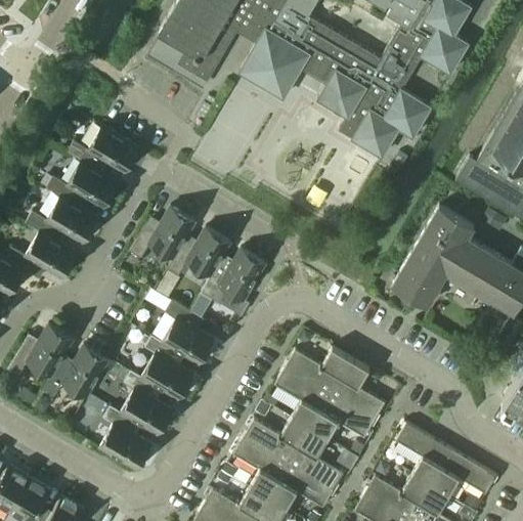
[(178,0),(159,34),(161,35),(153,49),(208,82),(237,32),(257,44),(241,72),(284,98),(301,70),(328,86),(318,99),(347,117),(339,130),(382,157),(399,128),(413,136),(431,107),(399,88),(419,54),(450,73),(468,44),(454,35),(471,7),(459,0),(178,0)]
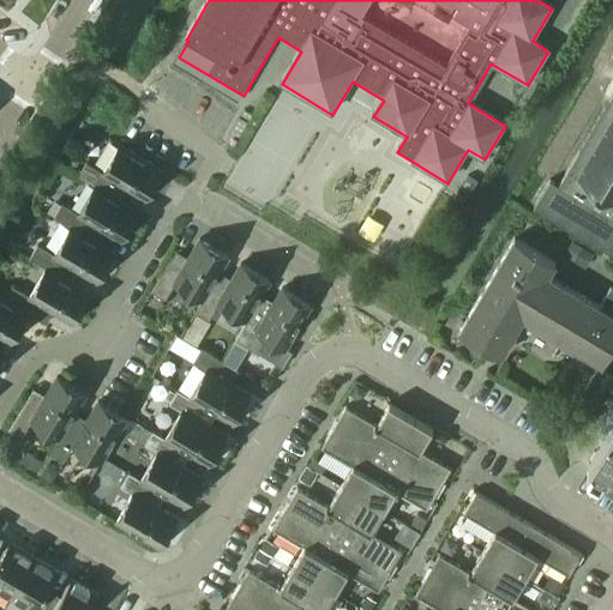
[(534,210),(612,257),(612,97),(559,188),(551,183),(534,210)]
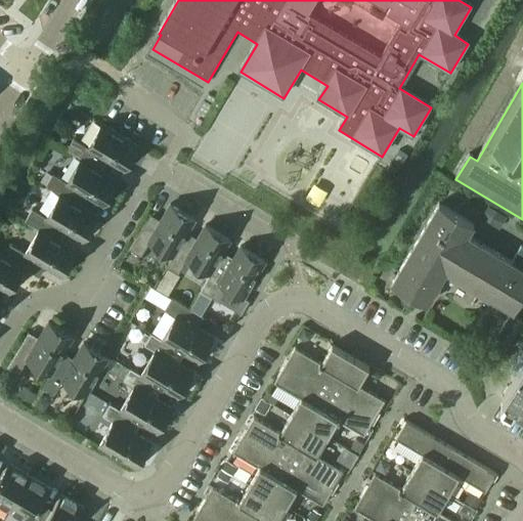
[(68,153),(82,161),(96,170),(102,160),(125,173),(139,147),(102,126),(88,149),(75,141),(68,153)]
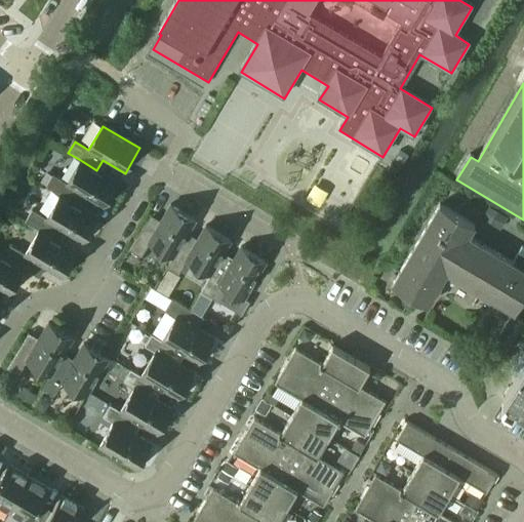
[(47,189),(62,197),(76,205),(82,195),(104,208),(119,184),(96,170),(82,161),(68,186),(53,176),(47,189)]
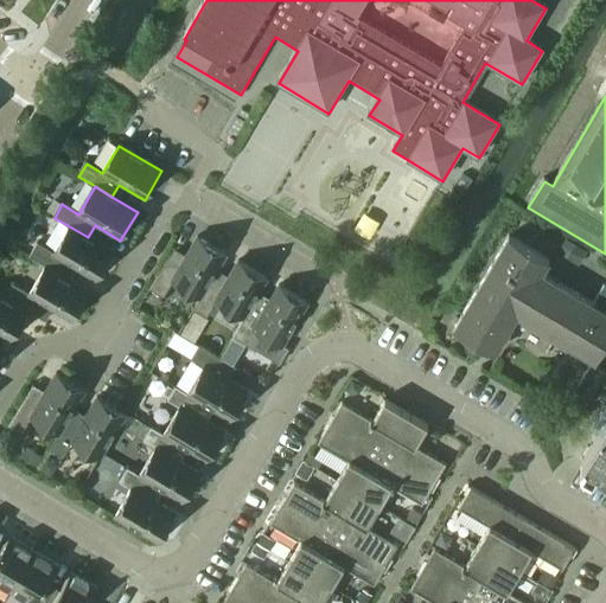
[(30,258),(46,268),(63,278),(71,265),(96,281),(113,252),(88,237),(71,228),(55,255),(38,245),(30,258)]
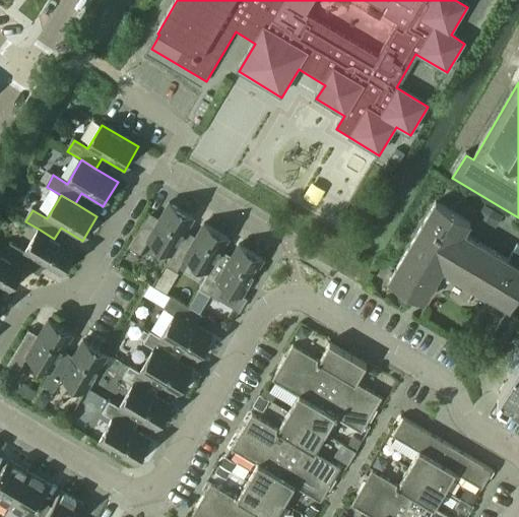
[(489,298),(511,311),(518,299),(518,246),(511,259),(509,263),(464,237),(471,225),(436,204),(389,284),(401,292),(400,296),(399,296),(399,297),(399,298),(399,299),(399,300),(400,301),(401,302),(401,303),(403,303),(404,304),(406,303),(407,303),(408,302),(409,301),(411,298),(424,305),(441,276),(485,303),(489,298)]
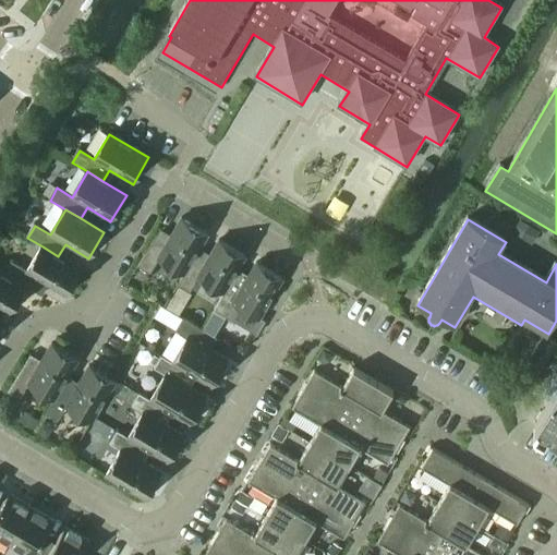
[(160,261),(185,275),(208,237),(182,220),(168,244),(157,238),(138,268),(150,275),(160,261)]
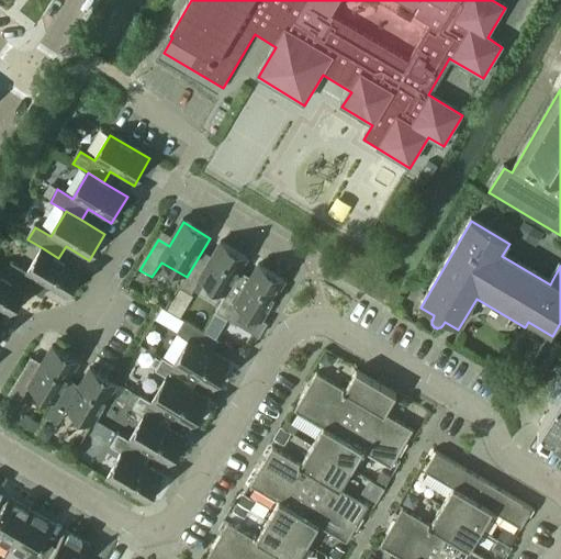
[(200,280),(226,295),(238,276),(247,260),(221,245),(200,280)]
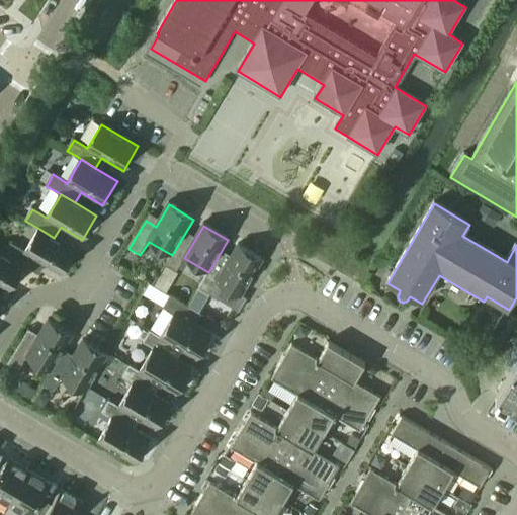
[(5,256),(24,267),(33,272),(39,262),(62,275),(76,251),(54,238),(39,229),(25,252),(12,244),(5,256)]
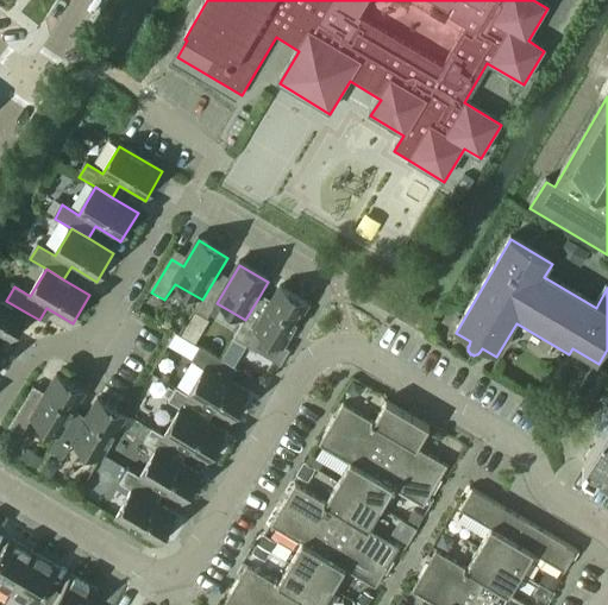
[(256,332),(283,348),(309,306),(281,289),(270,306),(258,298),(245,320),(233,340),(246,348),(256,332)]
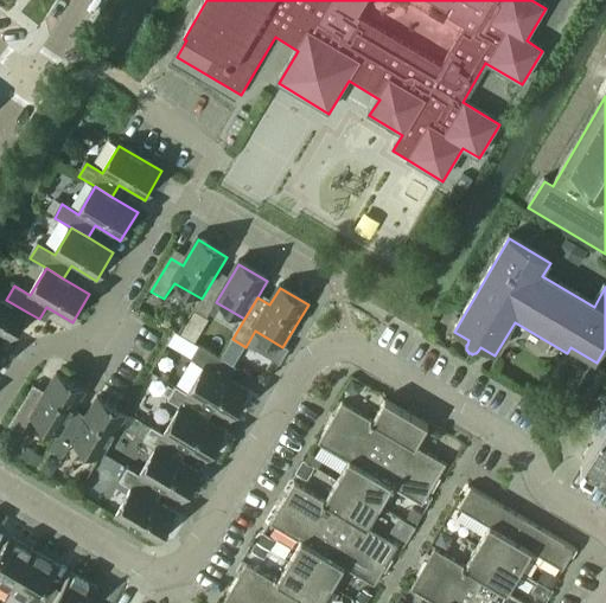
[(0,334),(11,341),(29,313),(6,300),(0,295),(0,334)]
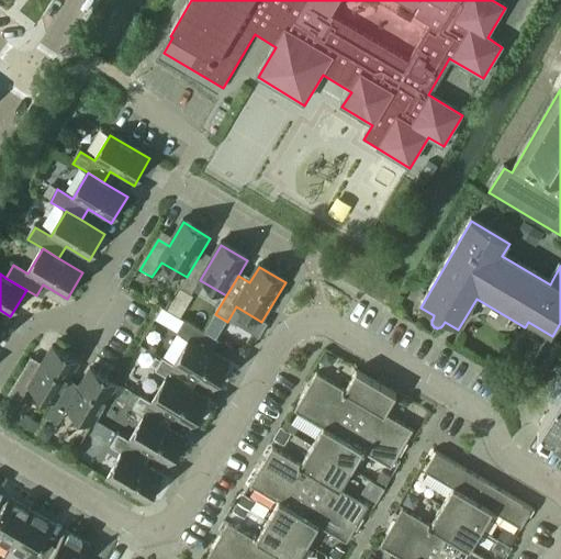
[(180,289),(192,295),(199,284),(187,277),(180,289)]
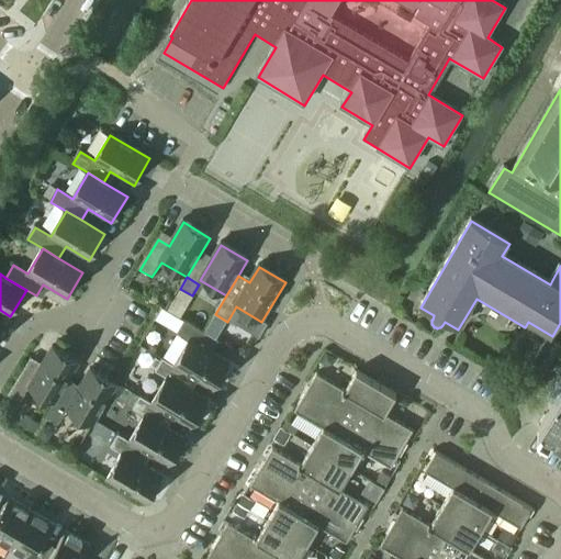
[(175,367),(190,377),(214,390),(229,364),(205,349),(212,338),(186,323),(178,335),(189,342),(175,367)]
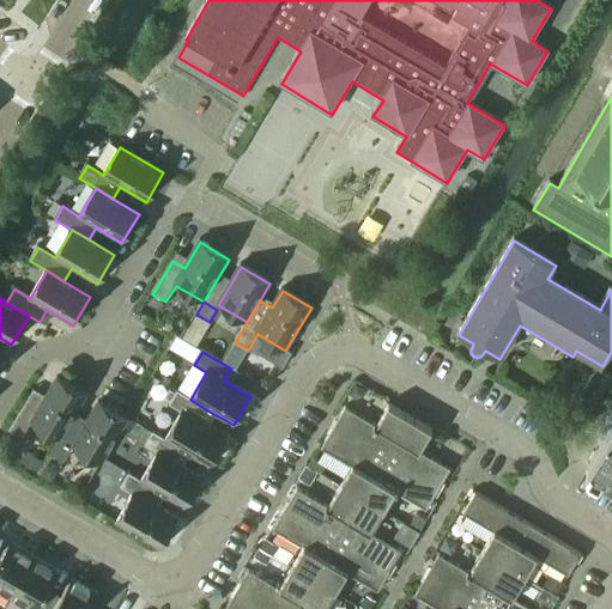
[(580,400),(594,409),(611,382),(611,378),(598,371),(580,400)]
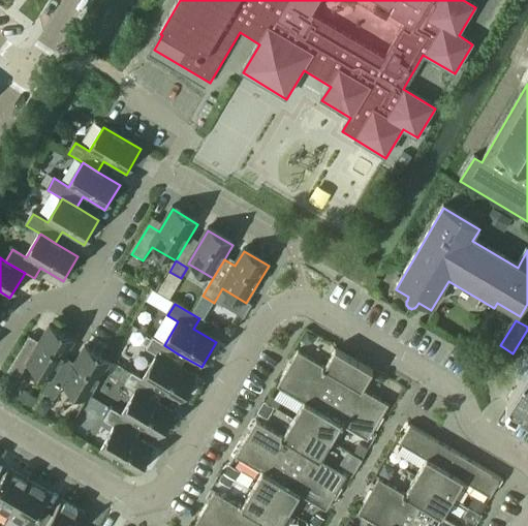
[(28,366),(52,379),(61,365),(74,343),(49,328),(36,350),(25,344),(8,373),(20,380),(28,366)]
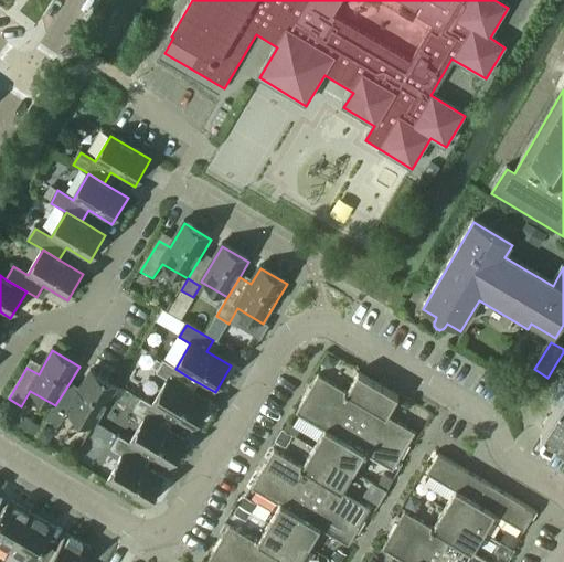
[(152,406),(169,416),(192,431),(209,404),(184,390),(191,379),(176,369),(163,362),(157,374),(168,381),(152,406)]
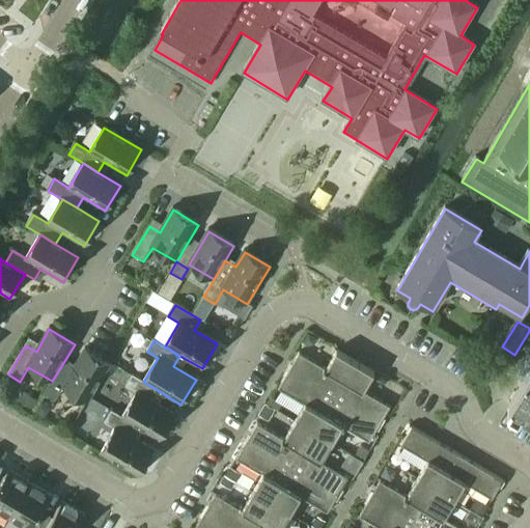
[(44,395),(55,403),(64,388),(88,403),(110,365),(85,351),(72,372),(61,366),(52,381),(44,395)]
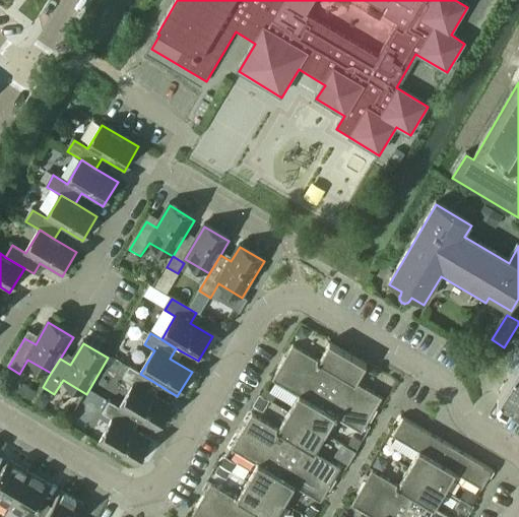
[(283,365),(328,391),(348,356),(330,344),(320,363),(294,347),(283,365)]
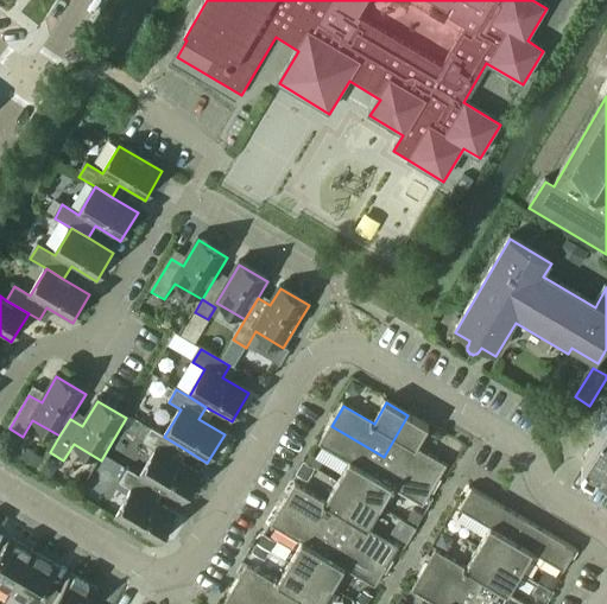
[(408,415),(384,457),(435,488),(448,468),(417,449),(429,428),(408,415)]
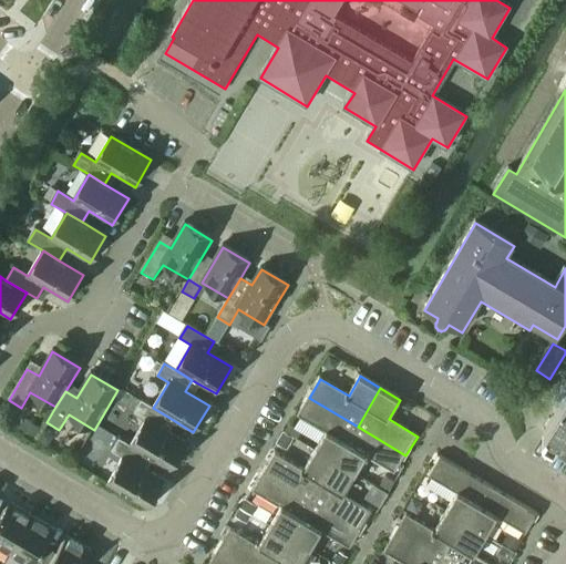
[(565,396),(544,433),(565,445),(565,396)]
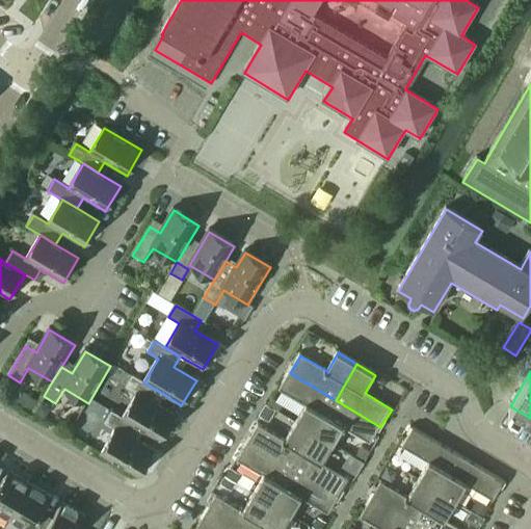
[(295,424),(314,435),(336,400),(290,373),(280,391),(306,406),(295,424)]
